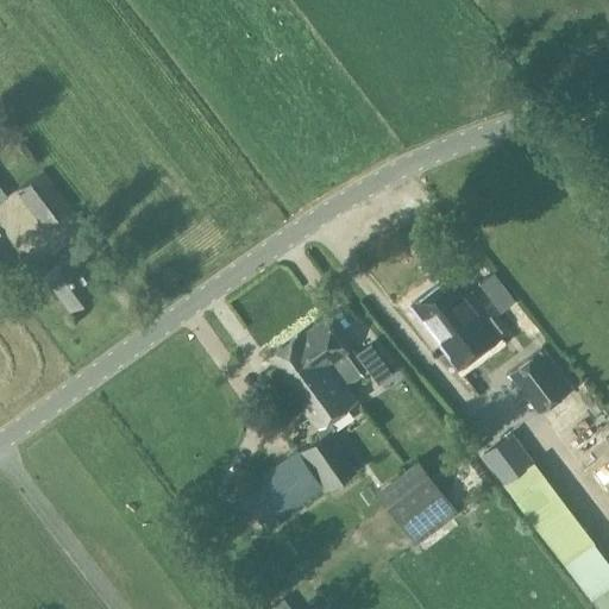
[(14,190),(43,228),(73,207),(44,168),(42,170),(32,157),(10,174),(19,187),(14,190)]
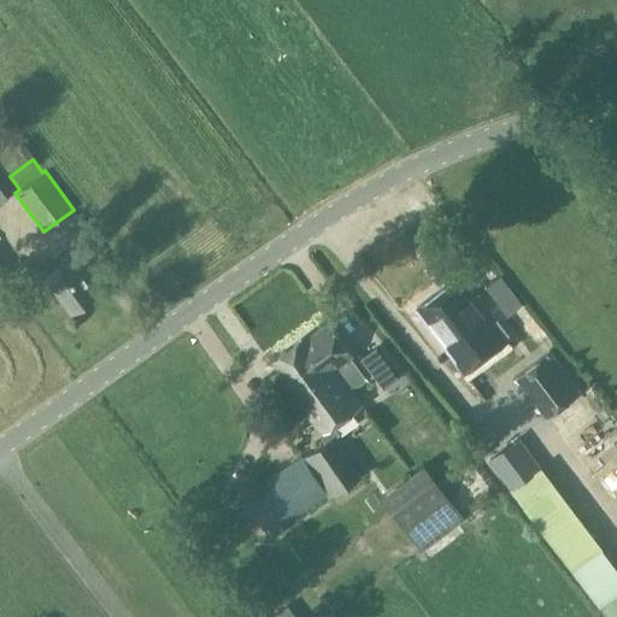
[(486,256),(470,234),(464,239),(480,260),(486,256)]
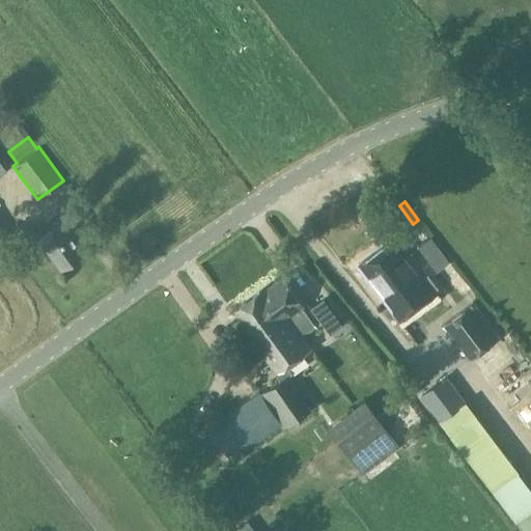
[(44,221),(51,230),(38,239),(59,269),(83,252),(74,241),(77,239),(64,221),(63,221),(57,212),(44,221)]
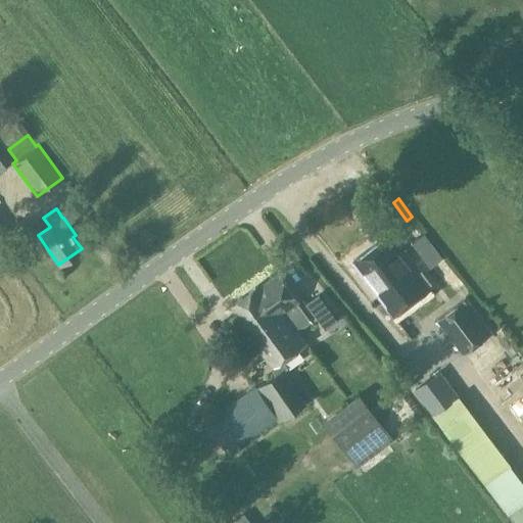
[(394,316),(432,287),(391,234),(353,262),(394,316)]
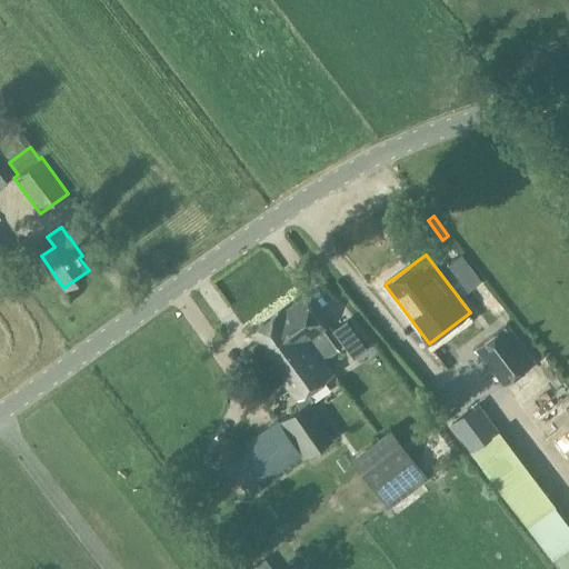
[(482,281),(461,255),(448,265),(469,292),(482,281)]
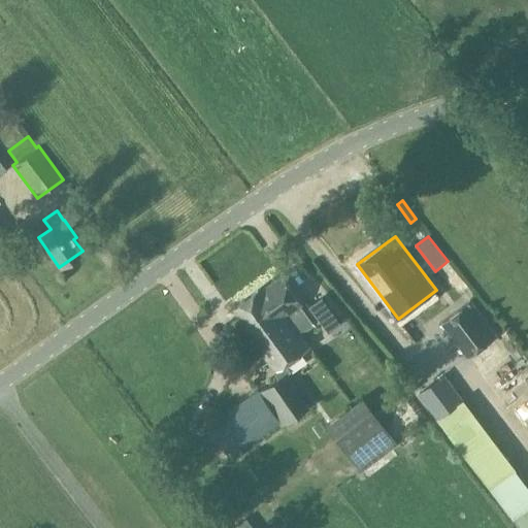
[(283,427),(289,423),(310,406),(290,376),(293,374),(289,368),(312,351),(301,335),(315,326),(300,305),(302,303),(282,275),(264,289),(262,288),(234,308),(254,335),(250,337),(252,339),(263,355),(278,375),(212,425),(235,456),(279,423),(283,427)]
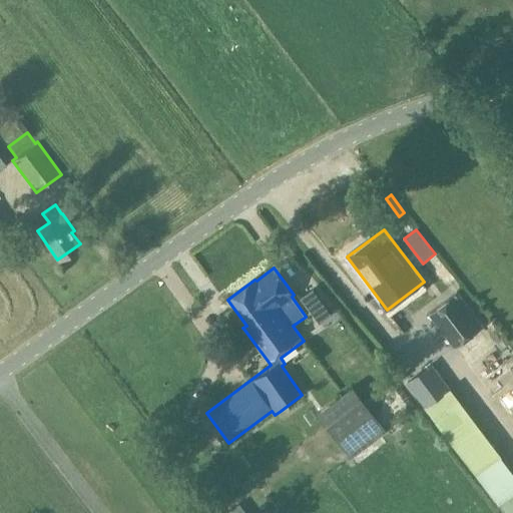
[(310,312),(322,303),(313,290),(301,299),(310,312)]
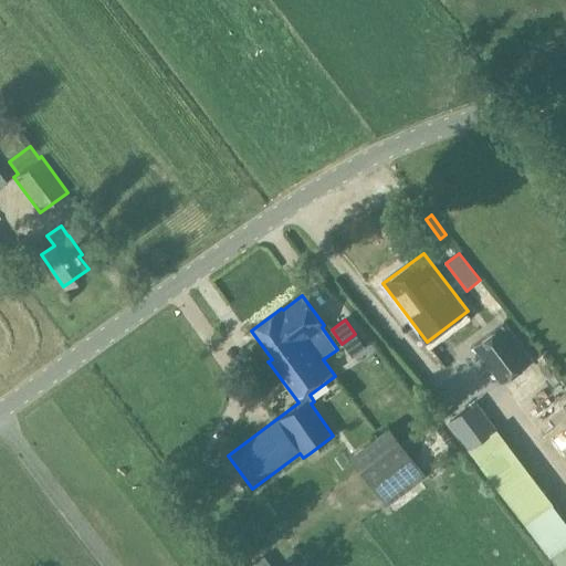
[(473,346),(502,385),(533,362),(505,323),(473,346)]
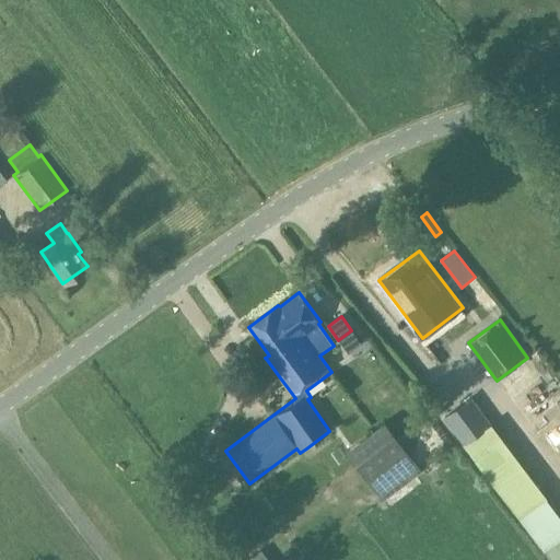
[(267,360),(253,371),(264,386),(279,376),(267,360)]
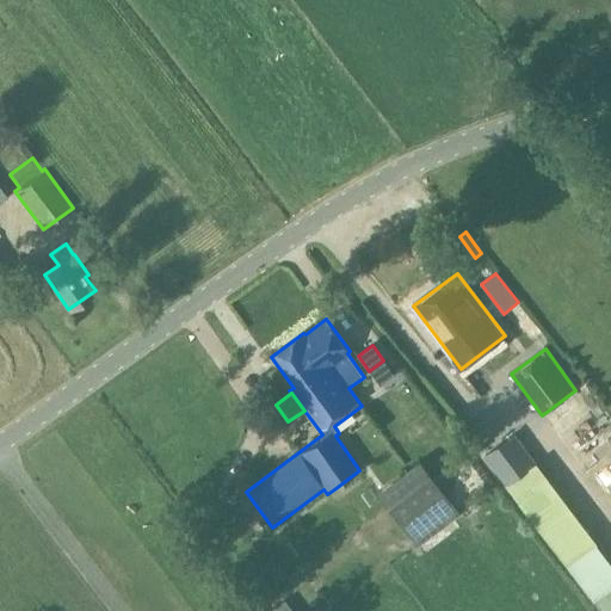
[(571,432),(579,443),(602,425),(593,414),(571,432)]
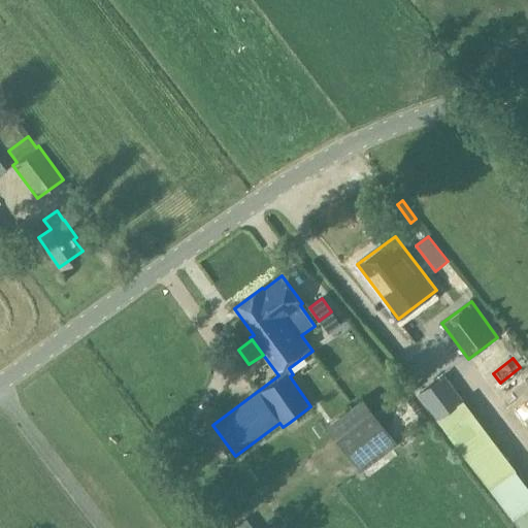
[(446,374),(420,393),(439,420),(465,400),(446,374)]
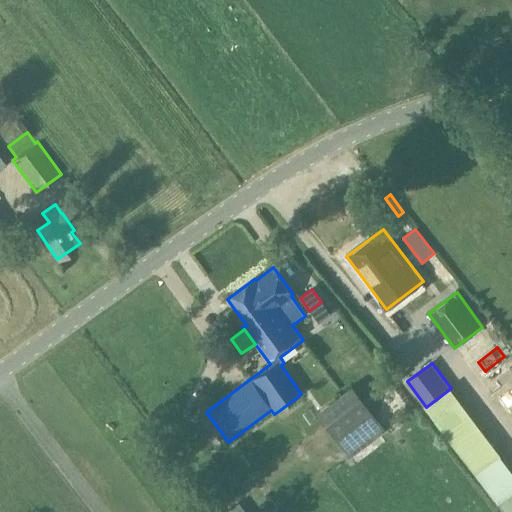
[(316,413),(335,437),(350,457),(386,430),(353,386),(333,400),(320,409),(316,413)]
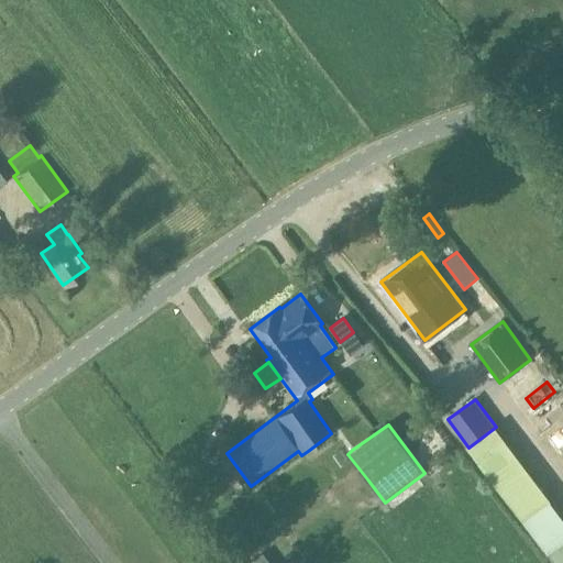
[(288,562),(275,544),(247,562),(288,562)]
